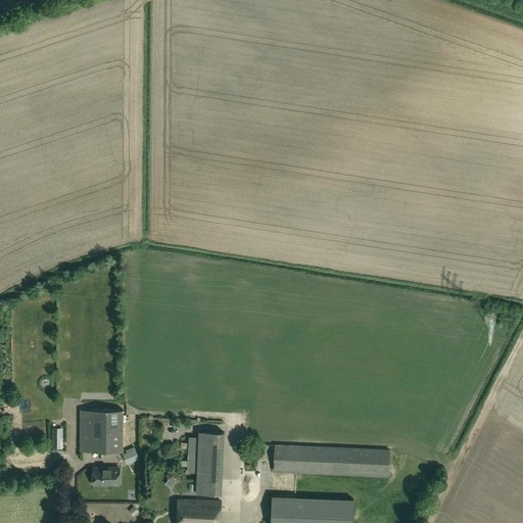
[(24,395),(26,402),(33,400),(31,393),(24,395)]
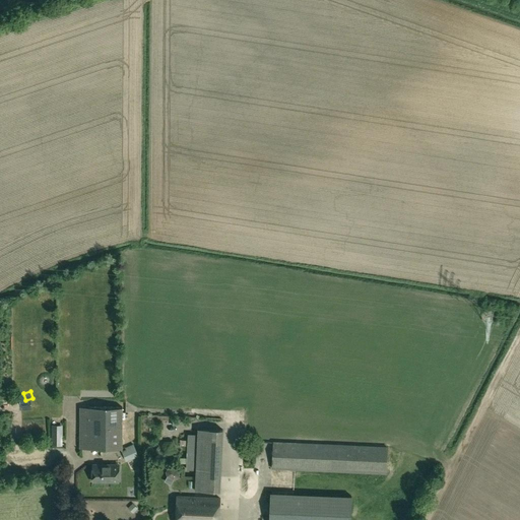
[(80,428),(80,449),(122,449),(123,407),(89,407),(89,428),(80,428)]
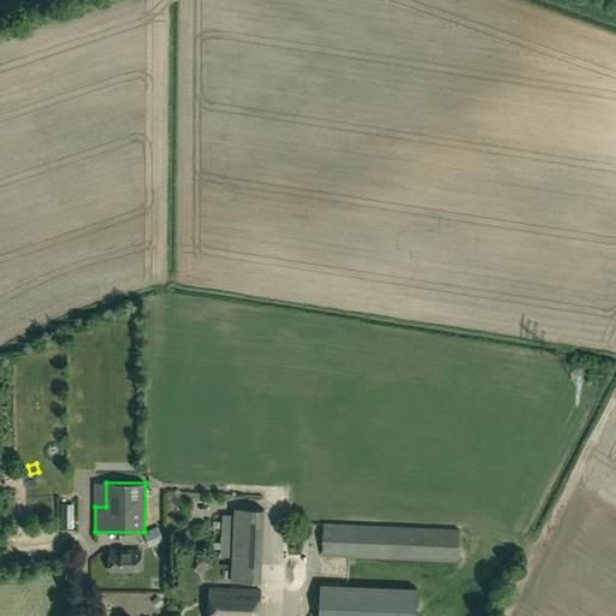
[(261,582),(265,509),(235,508),(231,580),(261,582)]
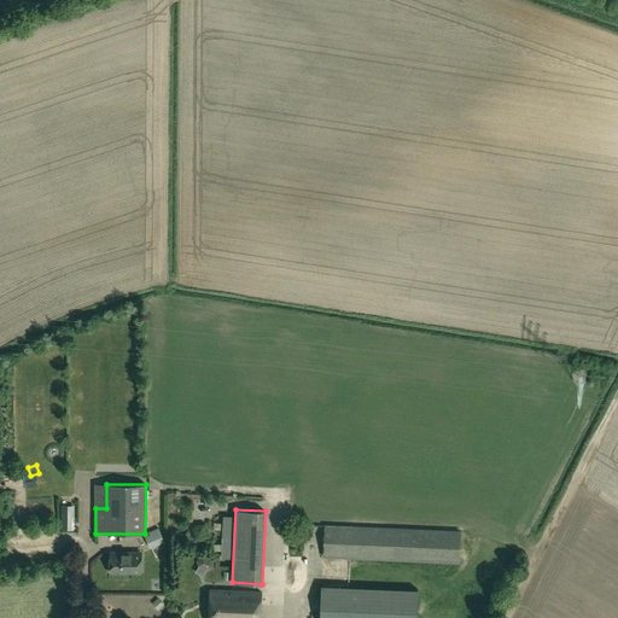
[(231,559),(232,517),(223,516),(222,544),(214,544),(214,551),(222,551),(221,559),(231,559)]
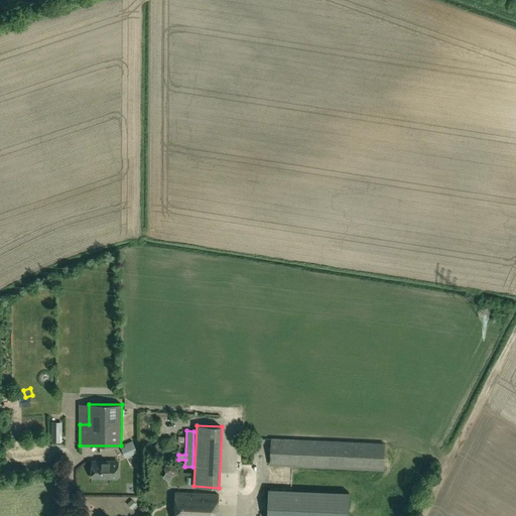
[(137,438),(124,440),(126,453),(139,449),(137,438)]
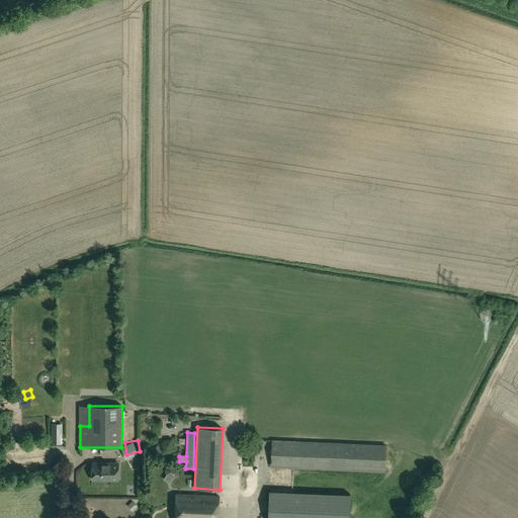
[(386,445),(272,440),(270,467),(385,472),(386,445)]
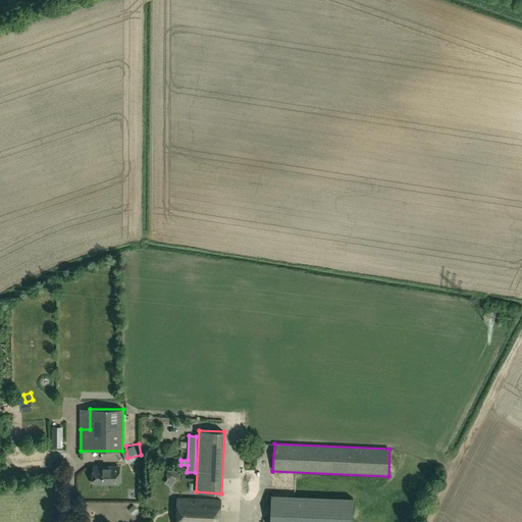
[(93,466),(93,483),(119,483),(119,467),(93,466)]
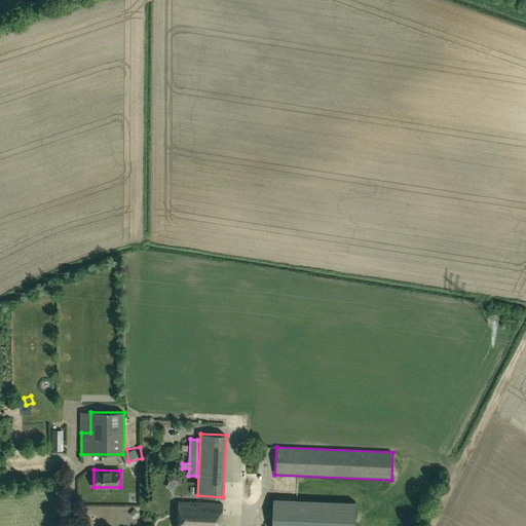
[(271,525),(354,525),(355,501),(273,498),(271,525)]
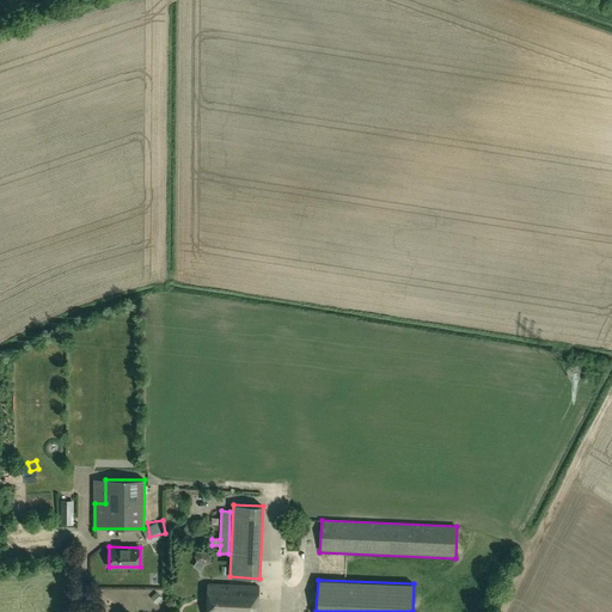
[(207,611),(257,611),(258,587),(208,585),(207,611)]
